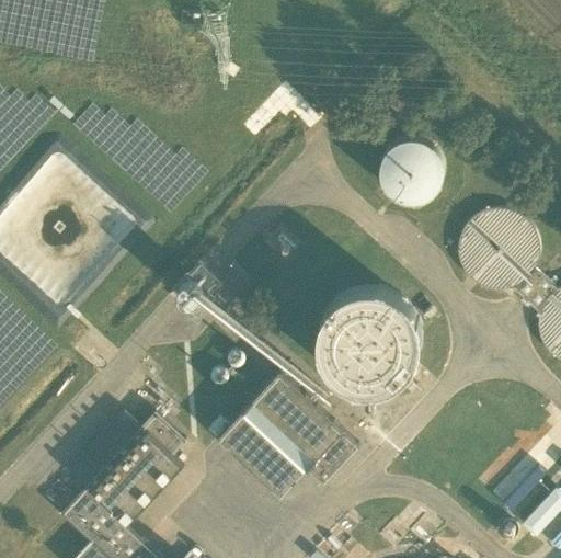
[(423,138),(416,136),(411,136),(405,137),(399,139),(395,143),(389,147),(386,151),(384,157),(381,162),(380,169),(381,174),(382,181),(386,186),(389,191),(393,195),(399,198),(404,201),(410,202),(416,202),(422,201),(427,198),(433,195),(437,192),(442,186),(444,181),(446,175),(446,170),(446,163),(444,158),(442,152),(438,147),(434,144),(428,140),(423,138)]
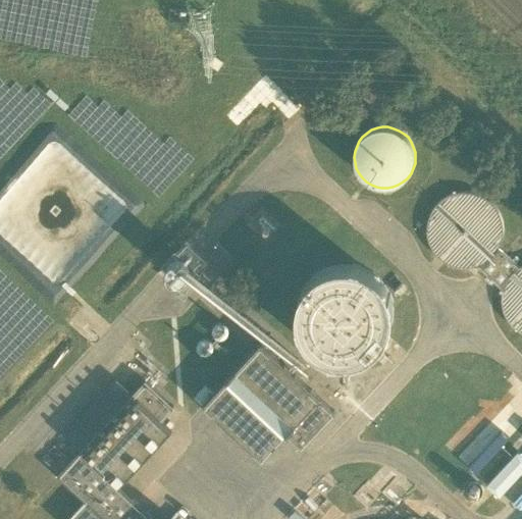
[(521,267),(519,270),(499,251),(501,247),(502,243),(503,239),(504,234),(504,229),(503,225),(502,220),(501,216),(499,213),(496,209),(492,206),(489,203),(486,200),(482,198),(478,196),(474,195),(470,194),(465,194),(461,194),(457,195),(452,196),(448,198),(445,200),(440,203),(437,206),(434,209),(432,213),(430,217),(428,221),(427,225),(427,229),(427,235),(427,239),(428,243),(430,247),(432,251),(434,255),(437,258),(440,261),(445,264),(448,266),(452,268),(457,269),(461,270),(465,270),(470,270),(474,269),(478,268),(503,291),(502,296),(502,300),(502,304),(502,309),(503,313),(505,317),(507,321),(509,324),(512,328),(515,331),(519,333),(521,335),(521,267)]
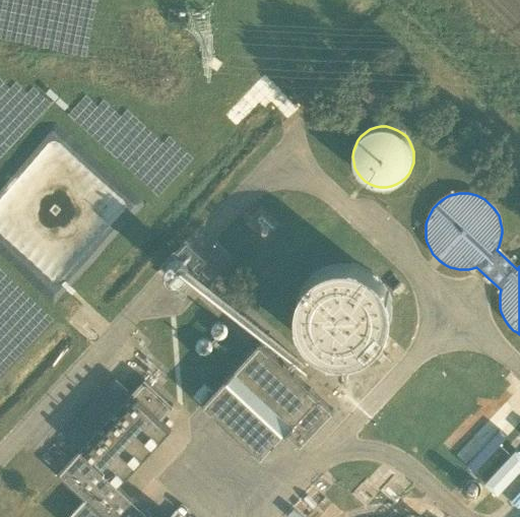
[(168,266),(167,269),(168,271),(169,274),(170,276),(173,278),(175,279),(178,279),(181,279),(183,278),(185,276),(187,274),(188,271),(188,269),(188,266),(187,263),(185,261),(183,260),(180,259),(178,258),(175,259),(173,260),(170,261),(169,264),(168,266)]
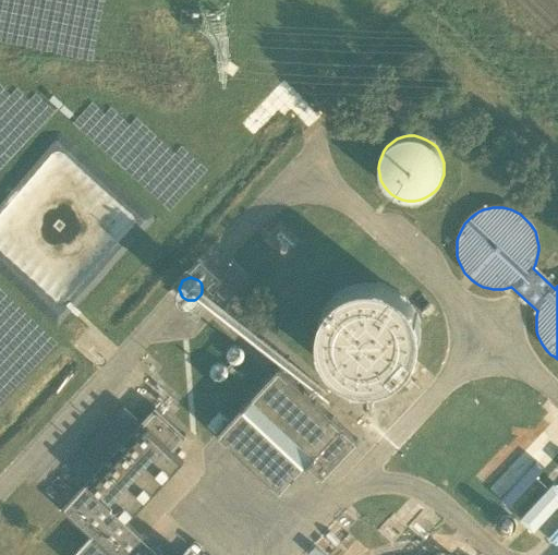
[(317,342),(318,348),(317,348),(320,359),(322,358),(325,364),(328,370),(332,374),(338,378),(343,383),(350,385),(356,387),(363,388),(370,389),(376,388),(383,387),(389,385),(396,382),(401,377),(405,373),(410,368),(412,369),(415,365),(413,364),(416,358),(419,352),(420,346),(421,339),(420,333),(420,326),(421,326),(417,316),(416,317),(414,312),(411,308),(408,303),(404,300),(400,297),(396,293),(390,291),(386,289),(386,288),(376,285),(376,287),(370,286),(363,286),(358,287),(351,289),(346,291),(340,294),(336,298),(331,302),(327,308),(324,312),(322,317),(319,324),(318,329),(317,336),(317,342)]
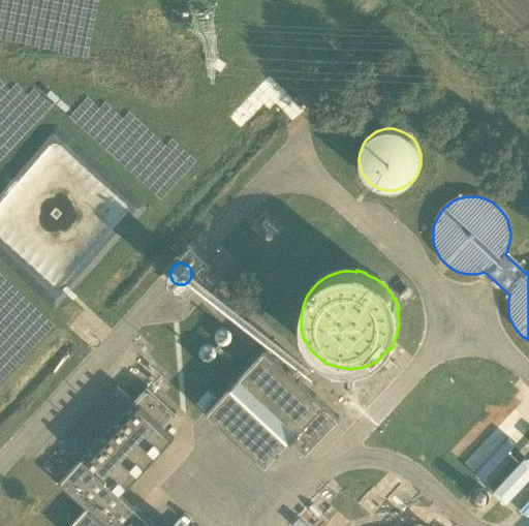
[(215,336),(215,338),(215,340),(216,342),(217,344),(219,345),(221,346),(223,346),(225,346),(227,345),(229,344),(230,342),(231,340),(231,338),(231,336),(230,334),(229,332),(227,331),(225,330),(223,330),(221,330),(219,331),(217,332),(216,334),(215,336)]
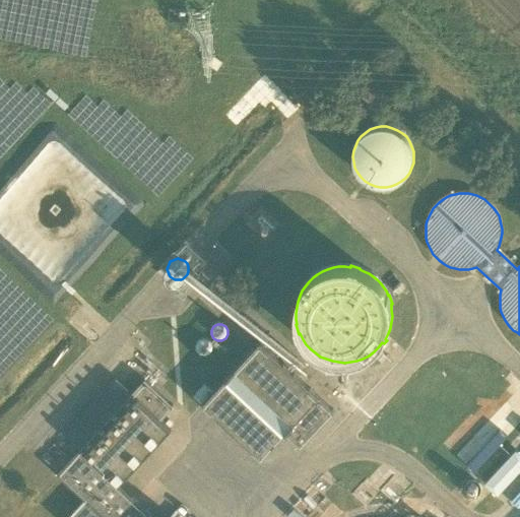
[(196,346),(196,348),(196,350),(197,352),(198,354),(200,356),(202,357),(204,357),(206,357),(208,356),(210,354),(211,352),(212,350),(212,348),(212,346),(211,344),(210,342),(208,341),(206,340),(204,340),(202,340),(200,341),(198,342),(197,344),(196,346)]
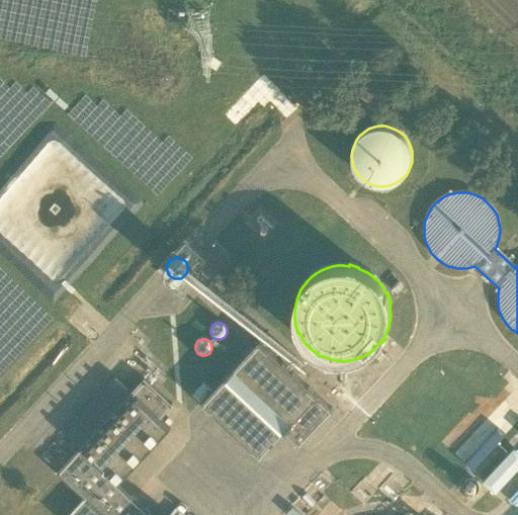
[(205,387),(194,399),(260,459),(283,434),(284,434),(299,448),(334,412),(259,343),(235,369),(234,369),(225,378),(226,379),(212,394),(205,387)]
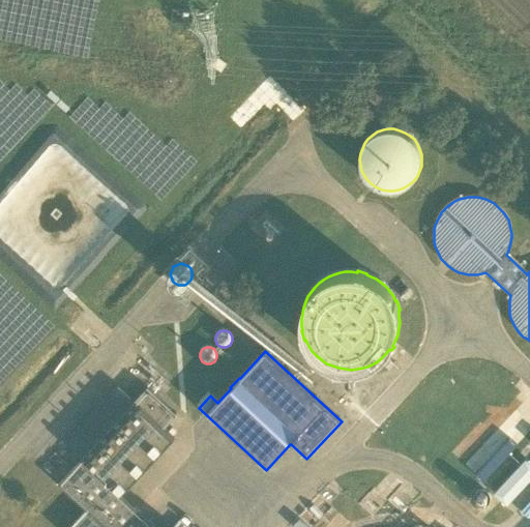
[(148,388),(58,485),(70,496),(87,511),(71,526),(154,526),(121,496),(175,438),(165,429),(177,416),(148,388)]
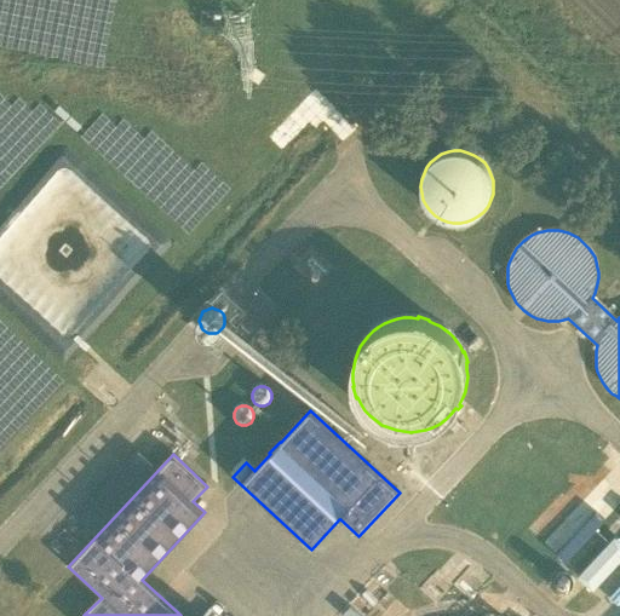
[(619,543),(615,539),(578,579),(592,592),(619,563),(619,543)]
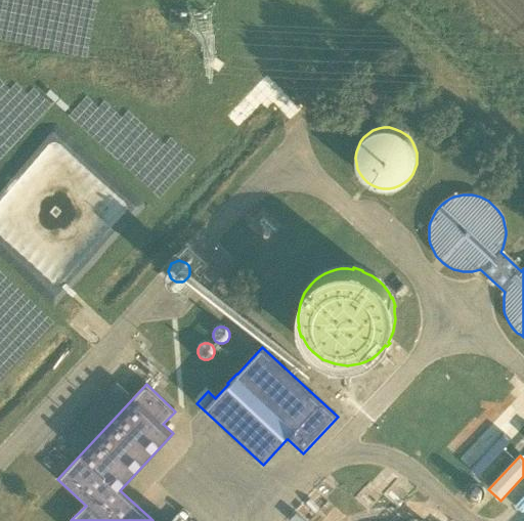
[(469,491),(468,494),(469,495),(469,497),(470,500),(472,501),(474,502),(476,503),(478,503),(480,502),(481,501),(483,500),(484,497),(484,495),(485,493),(484,491),(483,489),(482,488),(480,487),(478,486),(476,486),(473,486),(471,487),(470,489),(469,491)]
